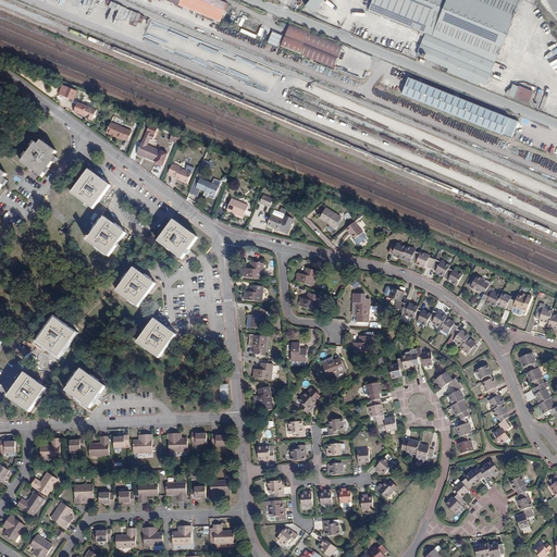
[(87,0),(85,9),(91,11),(96,0),(102,2),(99,12),(101,12),(104,0),(87,0)]
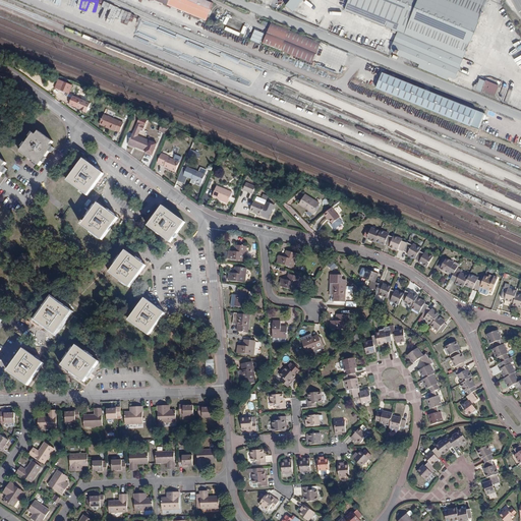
[(203,0),(155,0),(201,19),(210,3),(203,0)]
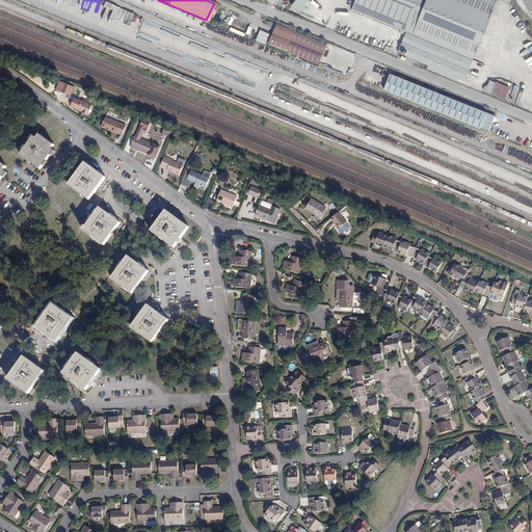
[(302,0),(296,7),(304,15),(317,0),(302,0)]
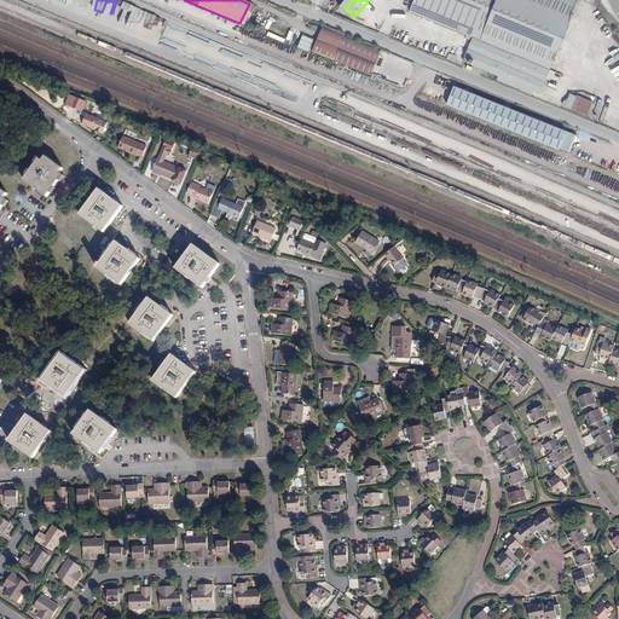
[(504,77),(539,92),(545,96),(584,1),(580,0),(422,0),(417,12),(470,35),(469,38),(476,41),(474,50),(470,63),(504,77)]
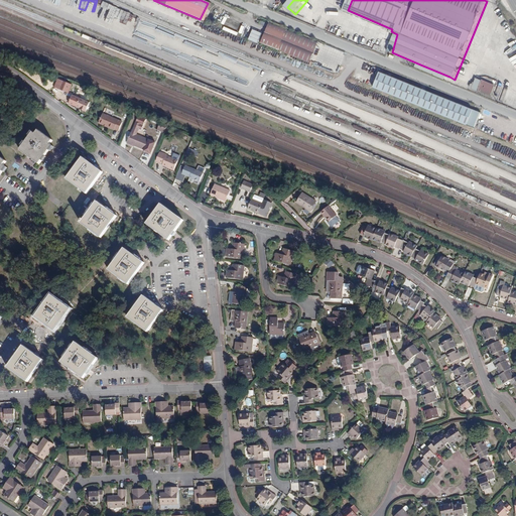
[(265,20),(257,40),(305,60),(313,41),(265,20)]
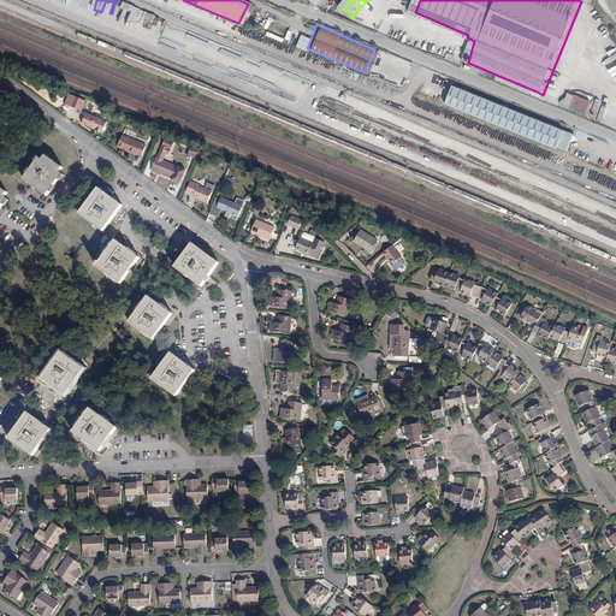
[(501,82),(534,96),(537,92),(502,77),(501,82)]
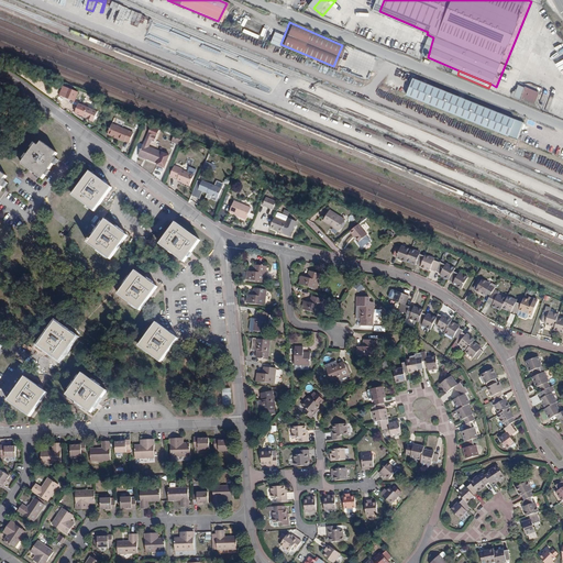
[(392,73),(389,75),(400,83),(403,79),(392,73)]
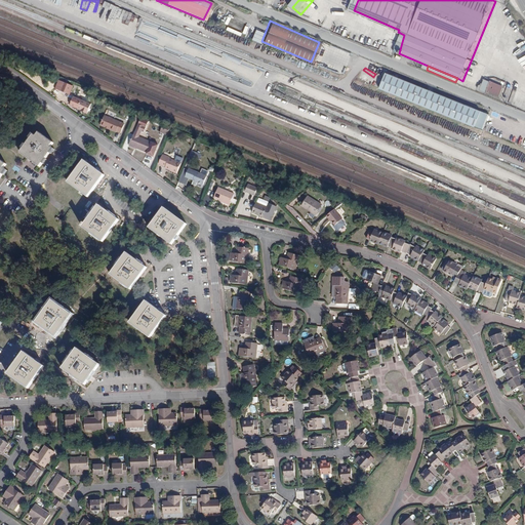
[(389,74),(384,90),(486,132),(492,116),(389,74)]
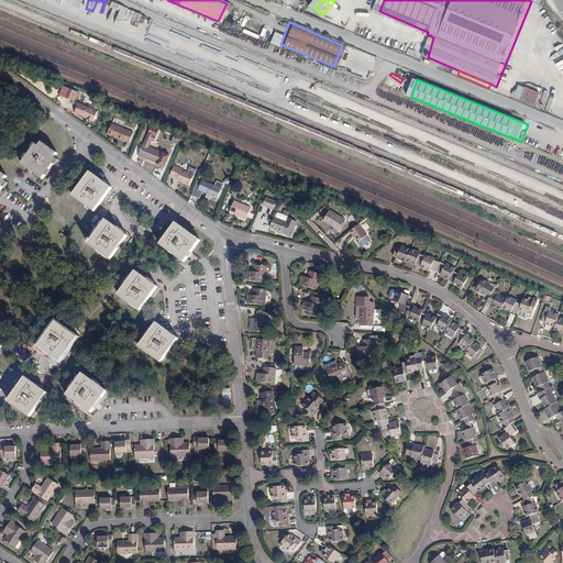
[(75,100),(78,90),(62,86),(58,96),(75,100)]
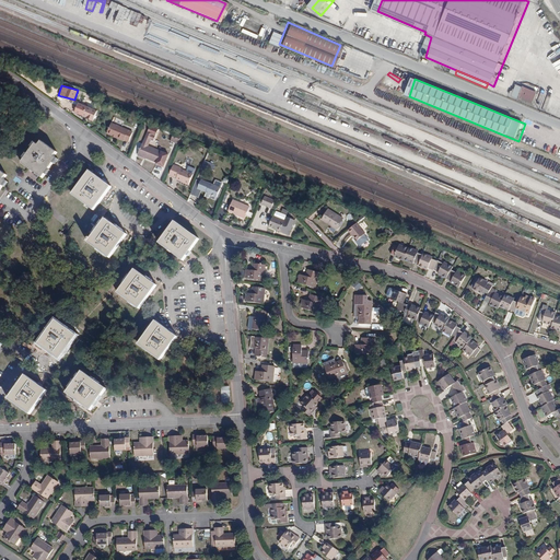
[(527,91),(524,100),(538,106),(541,97),(527,91)]
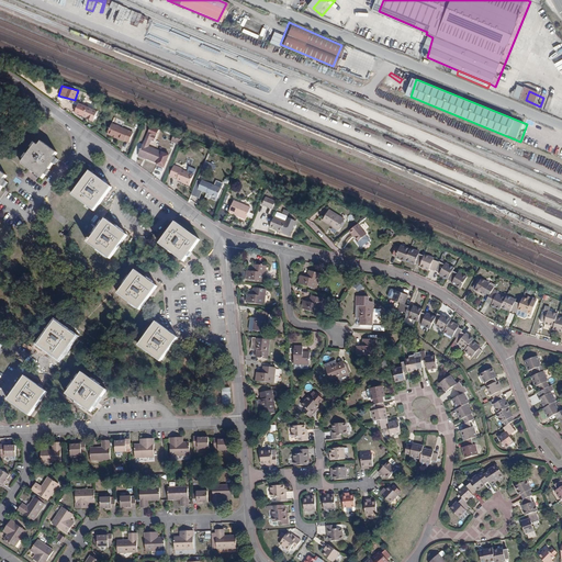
[(88,120),(92,122),(97,112),(78,103),(74,112),(87,117),(89,119),(88,120)]
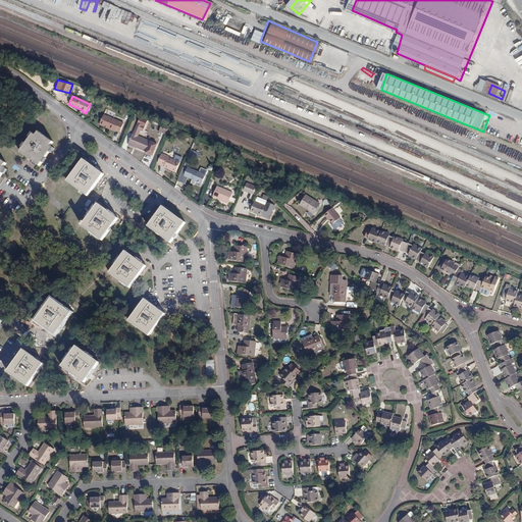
[(115,129),(115,128),(120,131),(123,121),(103,113),(99,123),(115,129)]
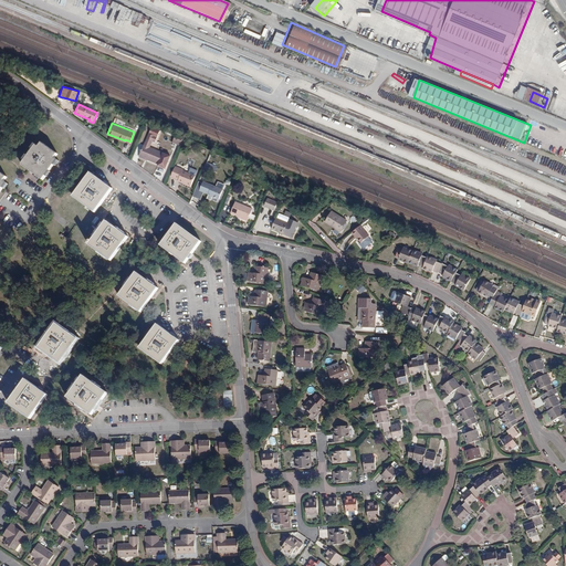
[(164,168),(169,155),(163,153),(148,146),(150,140),(154,142),(156,136),(158,129),(150,126),(148,133),(138,155),(158,164),(157,165),(164,168)]
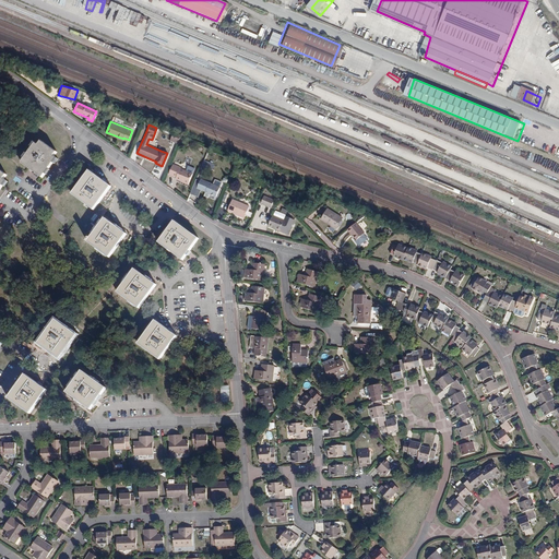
[(177,143),(181,134),(174,132),(170,140),(177,143)]
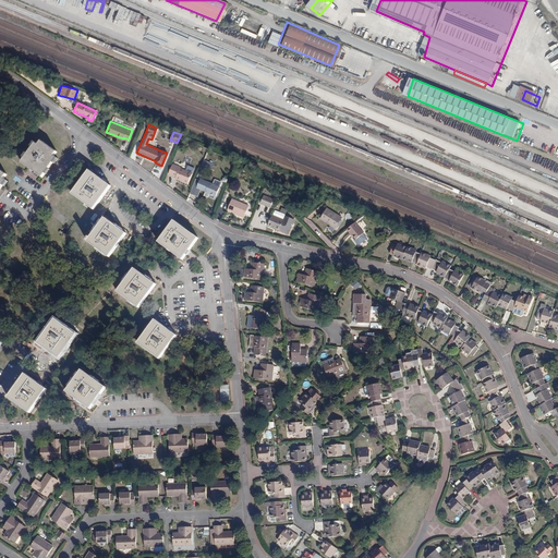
[(24,158),(21,162),(43,178),(53,162),(55,164),(58,159),(53,156),(57,152),(41,141),(38,145),(34,142),(31,146),(33,147),(27,154),(26,153),(23,157),(24,158)]
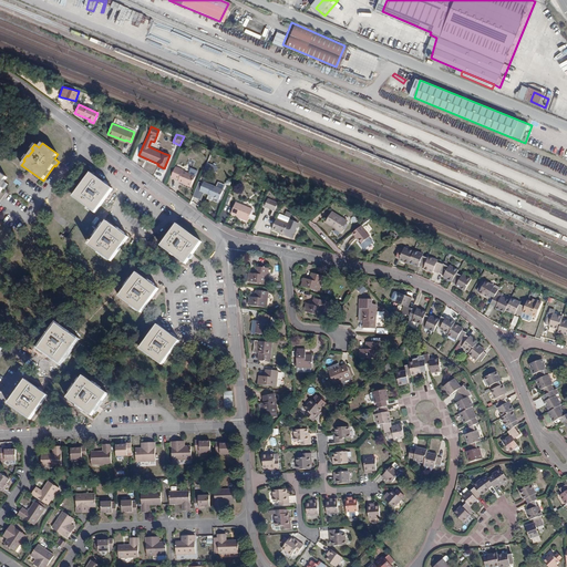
[(205,169),(215,173),(217,166),(207,163),(205,169)]
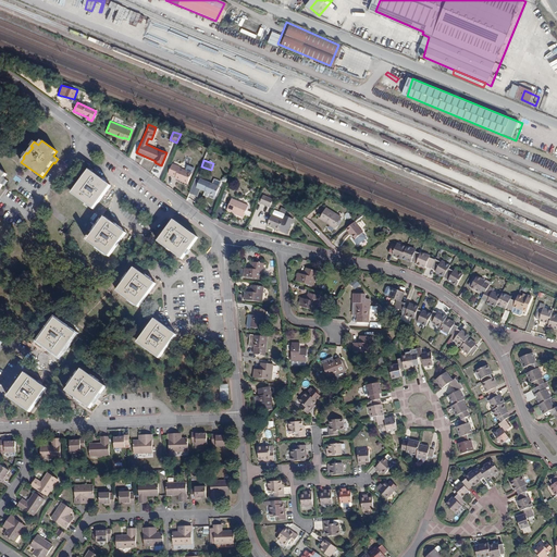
[(175,176),(175,177),(187,183),(192,173),(178,168),(180,166),(172,163),(169,173),(175,176)]
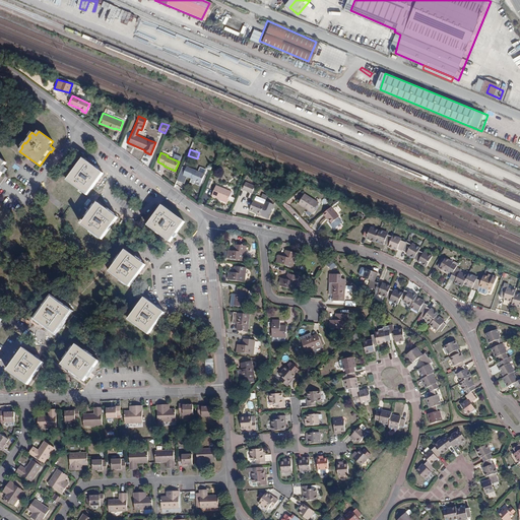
[(83,158),(67,181),(87,195),(104,174),(83,158)]
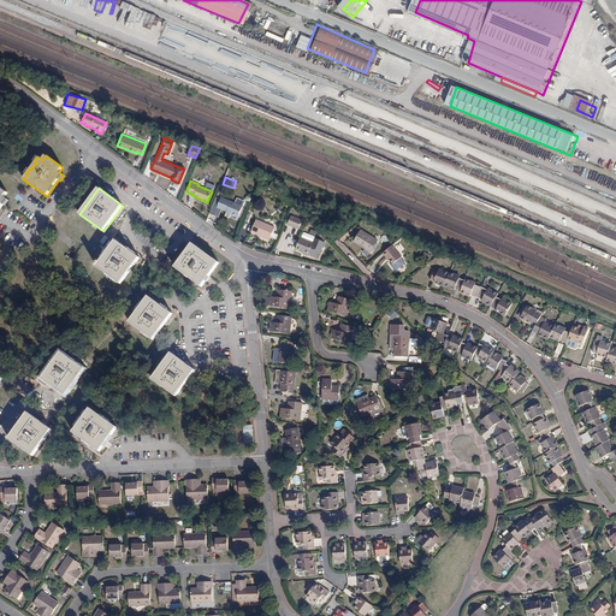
[(227,209),(226,212),(237,217),(242,206),(220,197),(217,206),(227,209)]
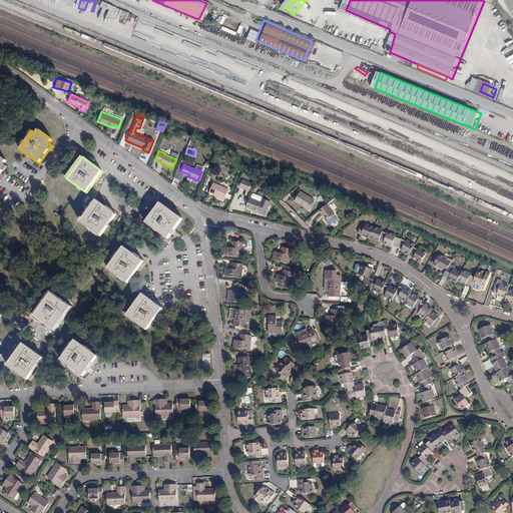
[(242,180),(239,186),(248,189),(250,183),(242,180)]
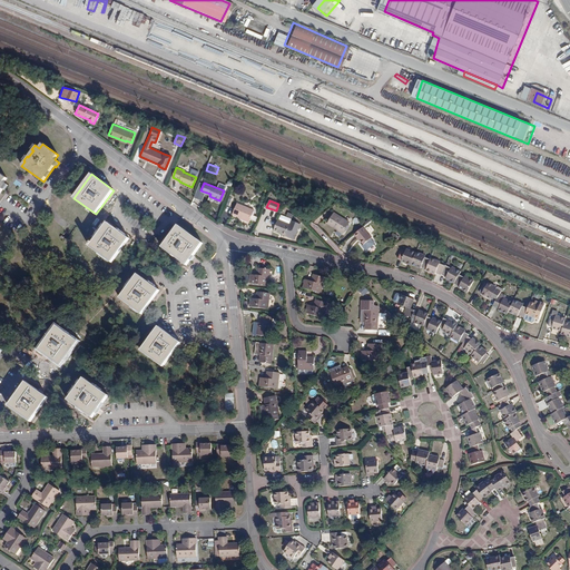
[(242,217),(241,218),(248,222),(254,210),(237,204),(233,214),(242,217)]
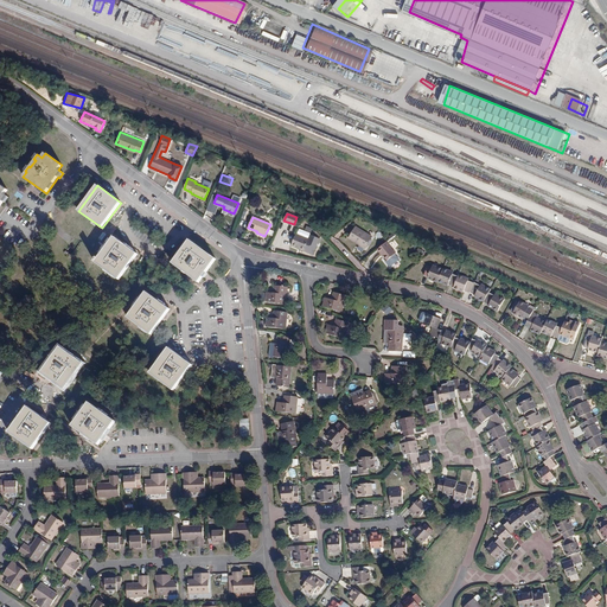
[(357,230),(353,228),(347,237),(347,238),(357,230)]
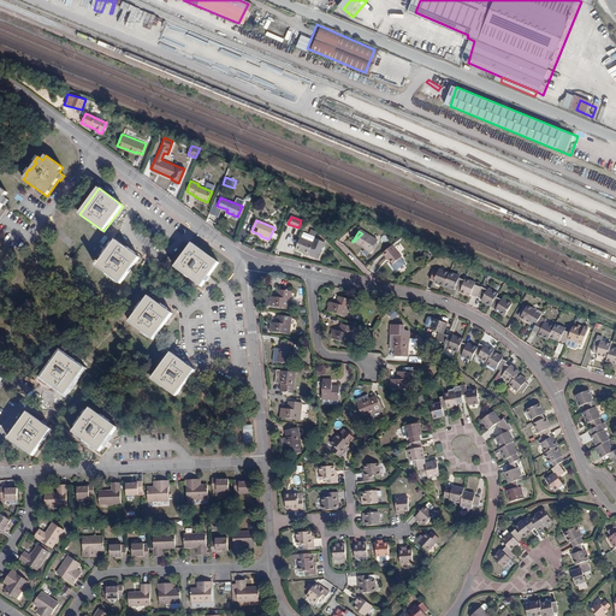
[(363,247),(362,249),(363,249),(374,241),(362,234),(353,242),(363,247)]
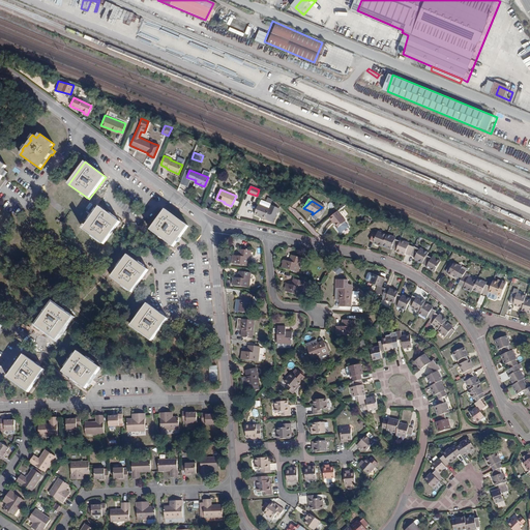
[(258,204),(254,213),(266,218),(270,209),(258,204)]
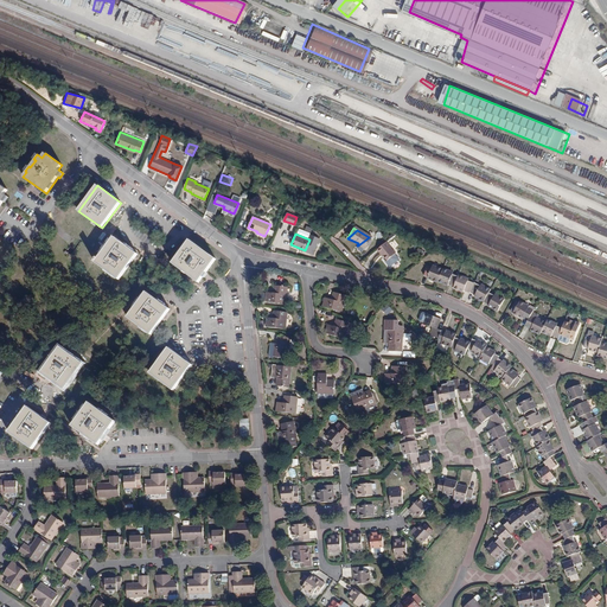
[(138,254),(114,237),(100,257),(96,262),(119,280),(138,254)]
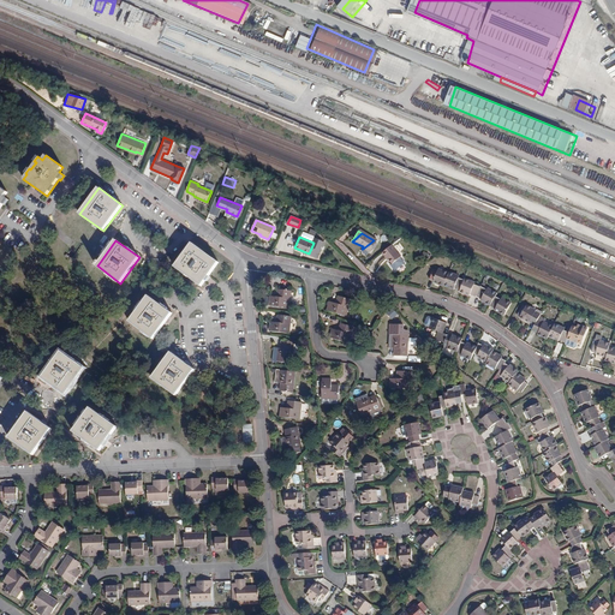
[(368,252),(375,242),(374,240),(363,249),(368,252)]
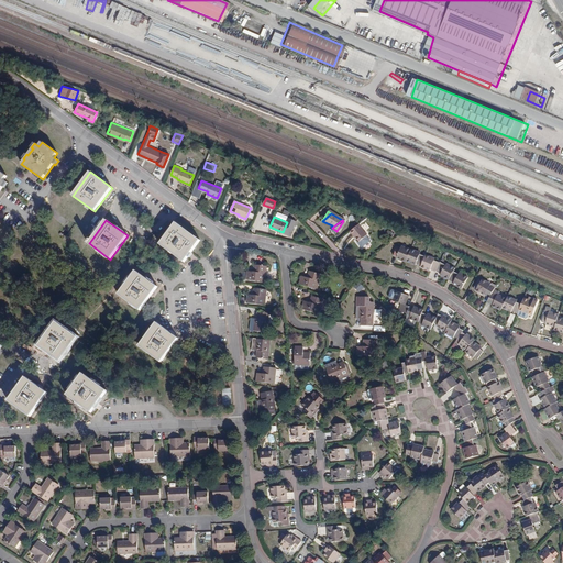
[(176,222),(159,244),(184,262),(200,241),(176,222)]
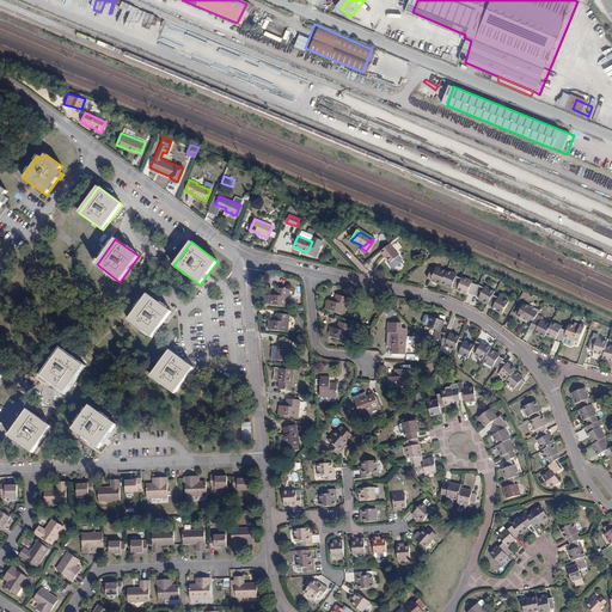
[(390,262),(397,256),(387,244),(379,251),(383,256),(384,255),(386,257),(390,262)]
